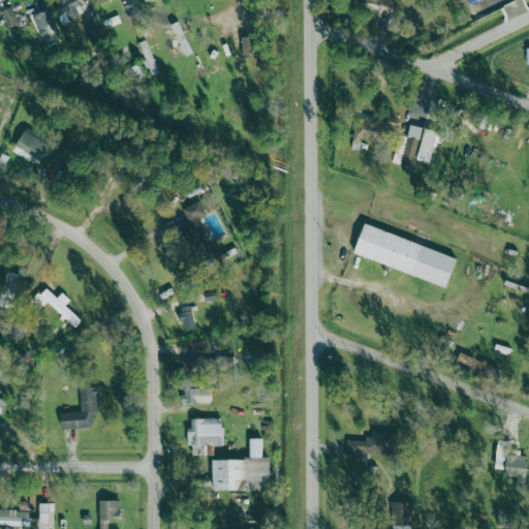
[(52,0),(60,17),(66,13),(69,21),(84,13),(76,0),(52,0)]
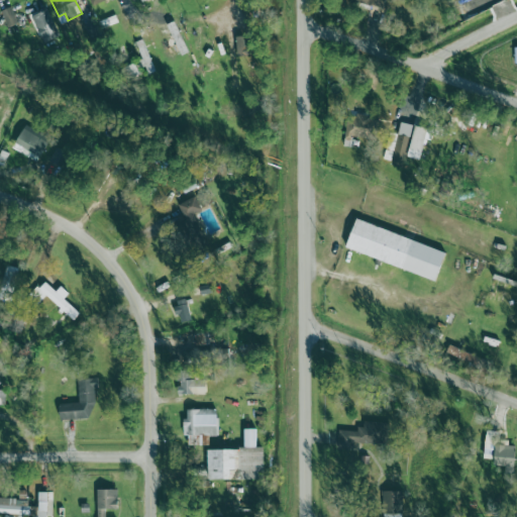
[(386,0),(356,0),(383,9),(386,0)]
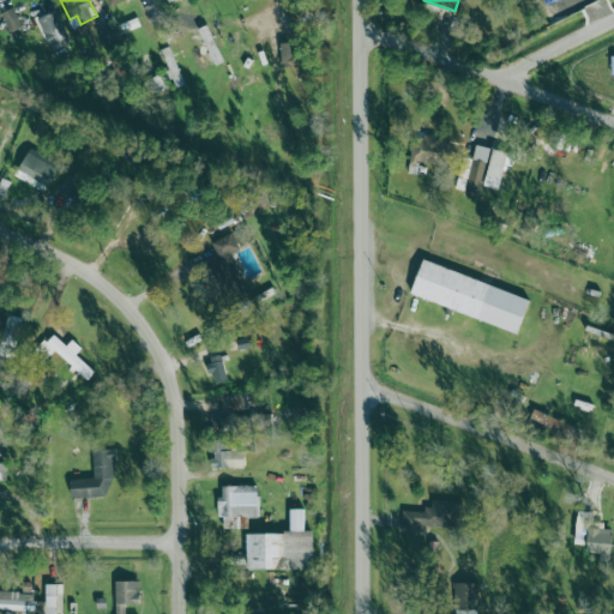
[(20,29),(13,8),(1,13),(8,34),(20,29)]
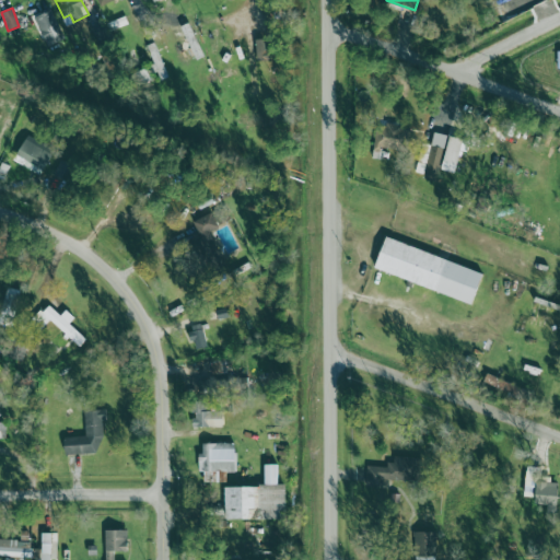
[(35,18),(48,47),(66,41),(53,11),(35,18)]
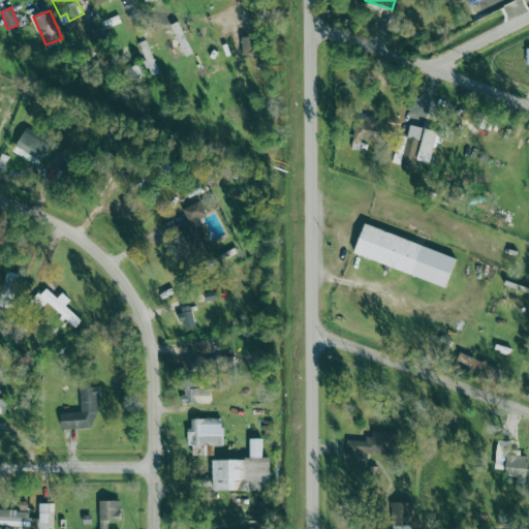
[(99,37),(98,23),(87,24),(88,38),(99,37)]
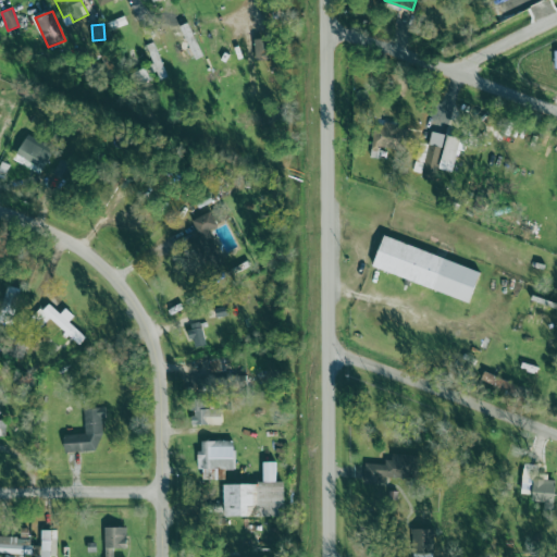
[(272,59),(271,37),(255,38),(255,60),(272,59)]
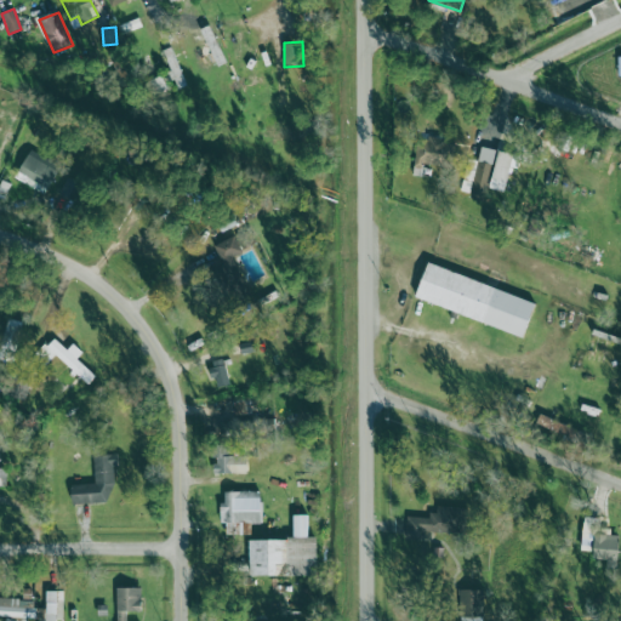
[(212,67),(206,45),(192,49),(198,72),(212,67)]
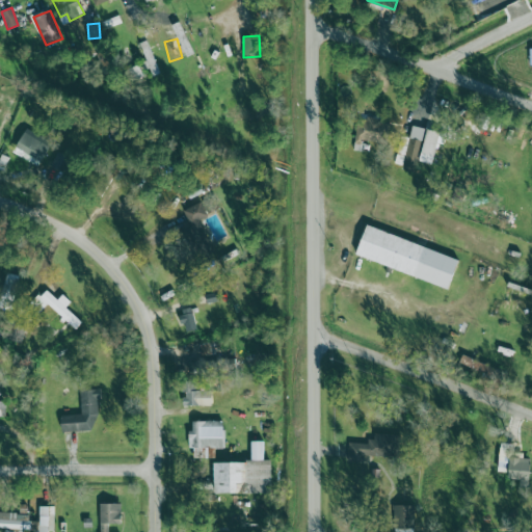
[(152,76),(160,73),(149,48),(142,50),(147,61),(145,61),(152,76)]
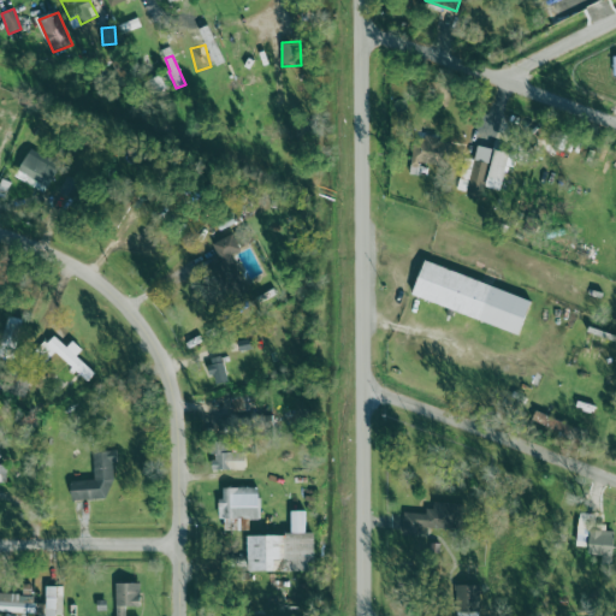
[(246,69),(247,77),(234,80),(235,89),(261,84),(258,66),(246,69)]
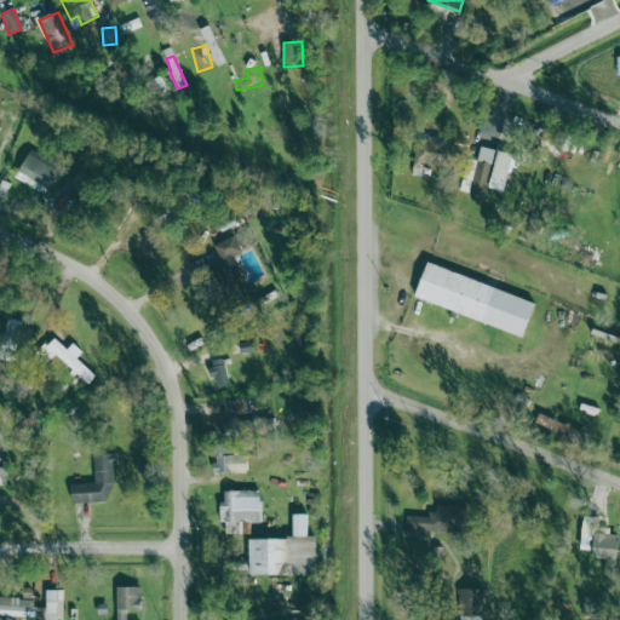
[(297,147),(302,132),(269,122),(264,136),(297,147)]
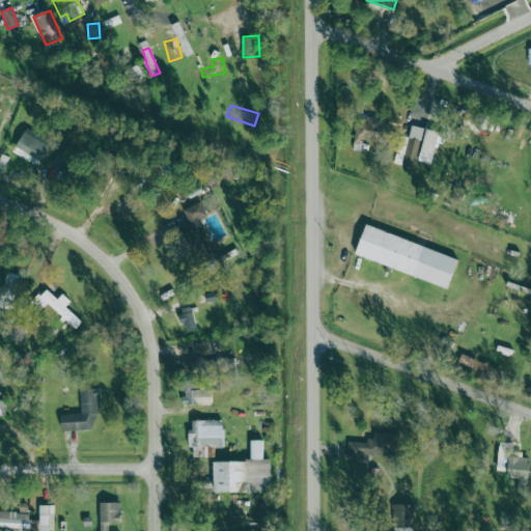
[(368,151),(369,142),(384,144),(387,120),(358,116),(353,149),(368,151)]
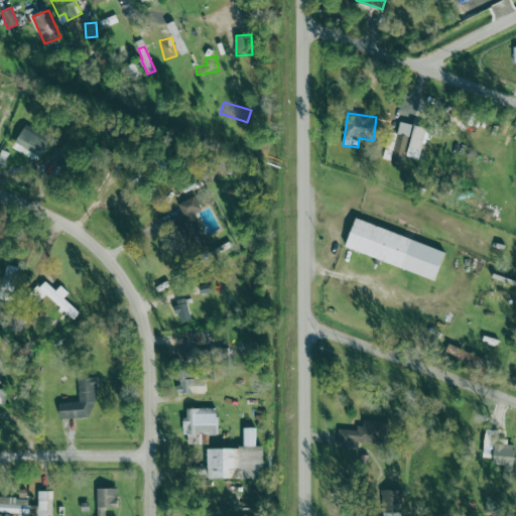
[(427,128),(400,121),(396,140),(388,139),(383,159),(403,164),(405,155),(420,159),(427,128)]
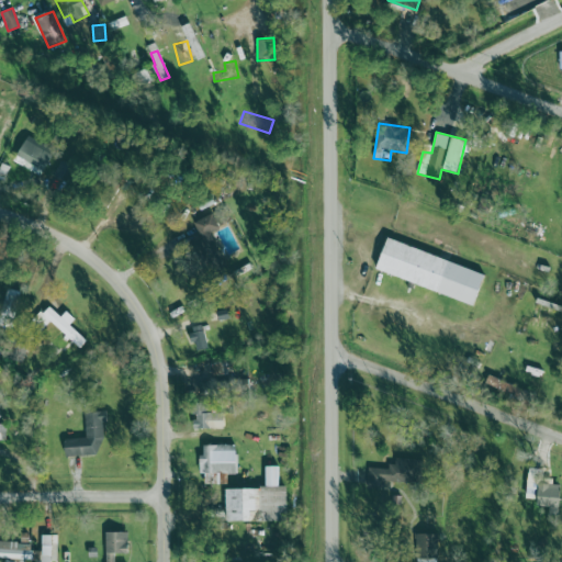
[(13,160),(40,176),(55,152),(29,135),(13,160)]
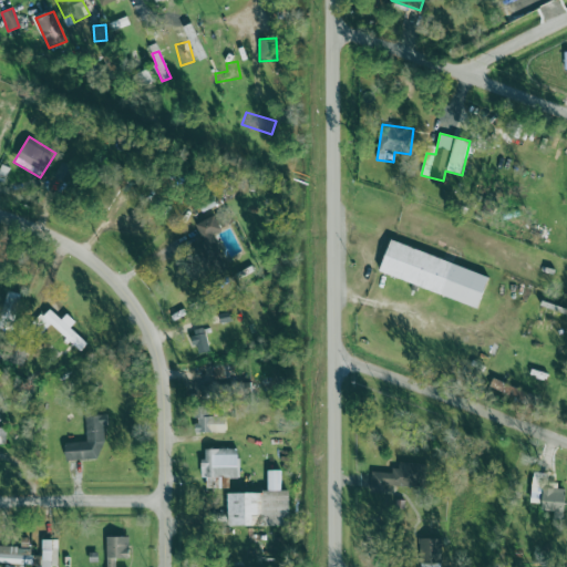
[(53,177),(65,185),(75,169),(62,162),(53,177)]
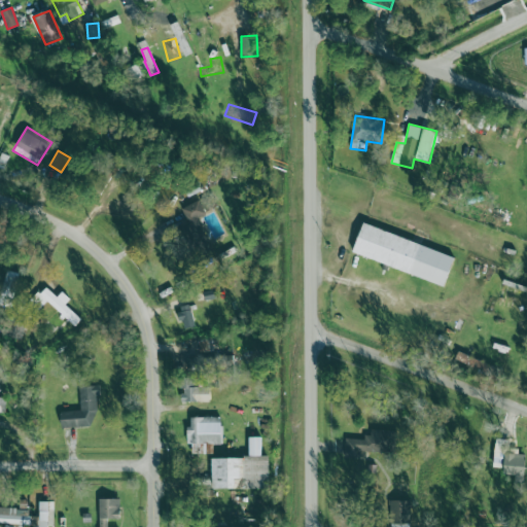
[(196,248),(209,241),(198,218),(206,214),(199,201),(182,209),(188,223),(184,225),(196,248)]
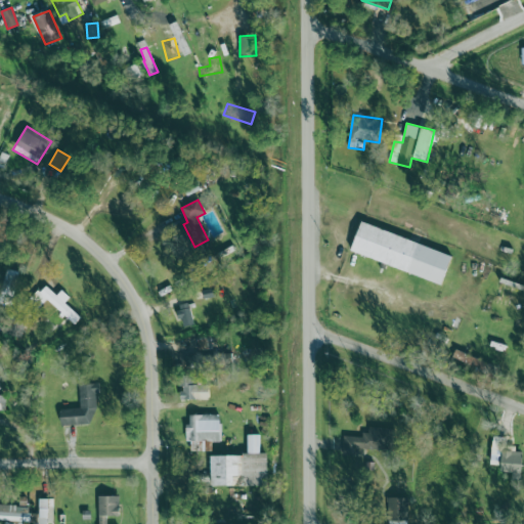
[(452,255),(361,222),(351,252),(442,285),(452,255)]
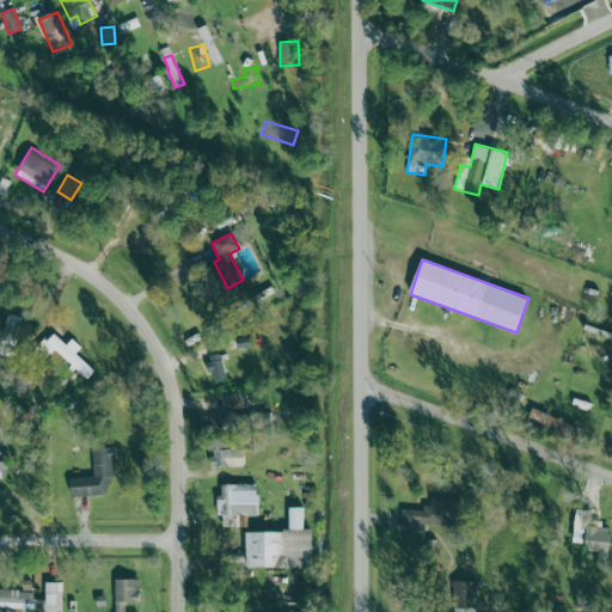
[(96,368),(51,336),(44,344),(89,378),(96,368)]
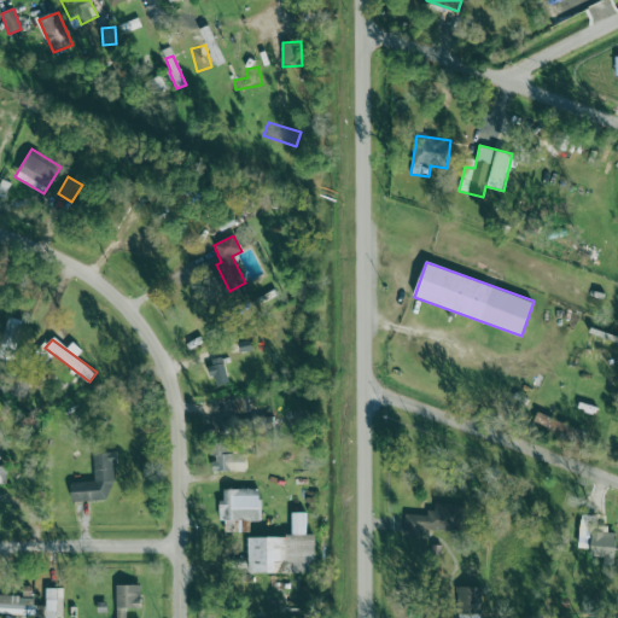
[(228,383),(223,360),(209,362),(215,386),(228,383)]
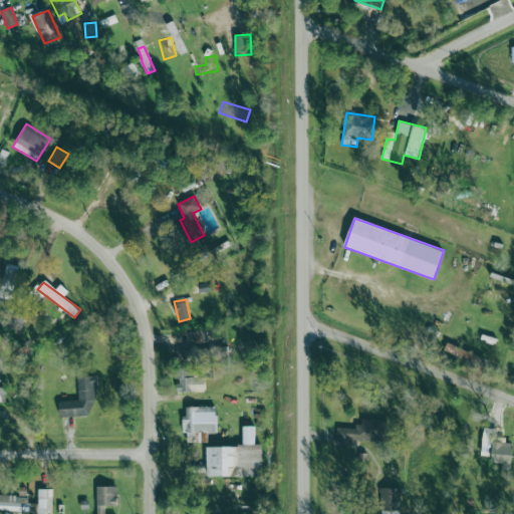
[(26,316),(15,311),(8,327),(19,332),(26,316)]
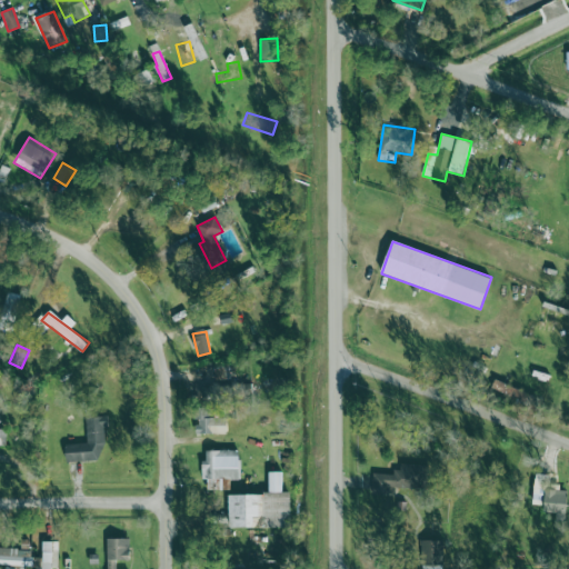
[(208,407),(195,408),(196,435),(227,433),(226,418),(209,419),(208,407)]
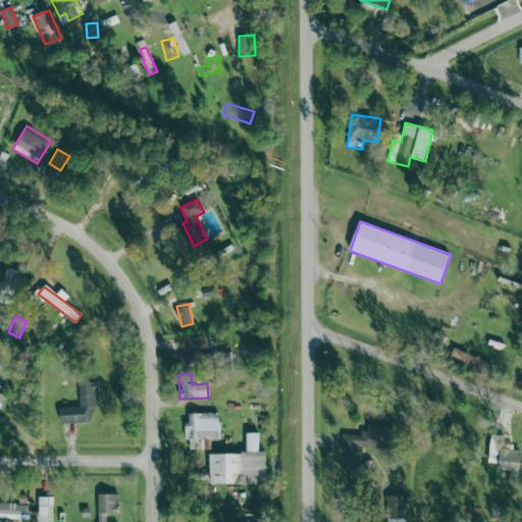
[(97,412),(96,392),(99,392),(99,381),(79,381),(80,407),(60,408),(60,424),(91,423),(91,413),(97,412)]
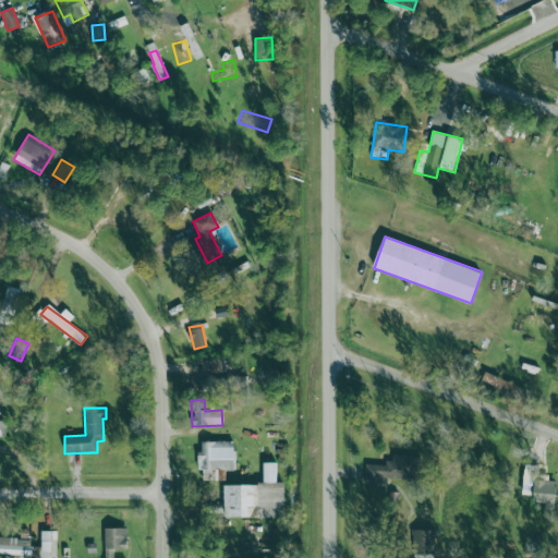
[(235,441),(202,441),(202,451),(198,451),(198,471),(203,471),(203,481),(225,481),(225,470),(237,470),(235,441)]
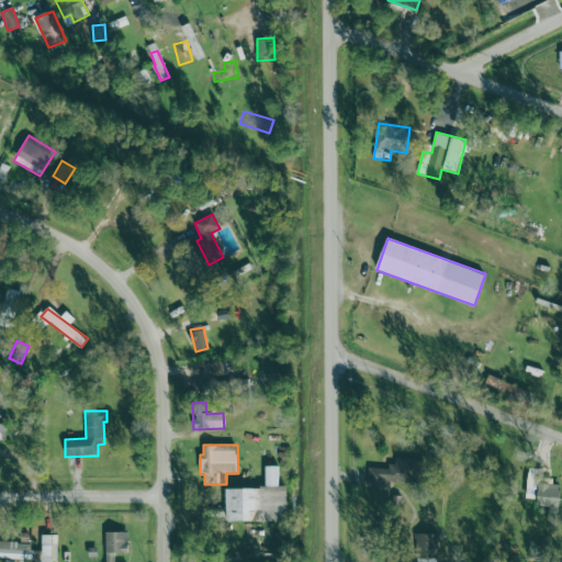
[(369,467),(368,487),(384,489),(385,482),(420,484),(422,459),(395,458),(395,468),(369,467)]
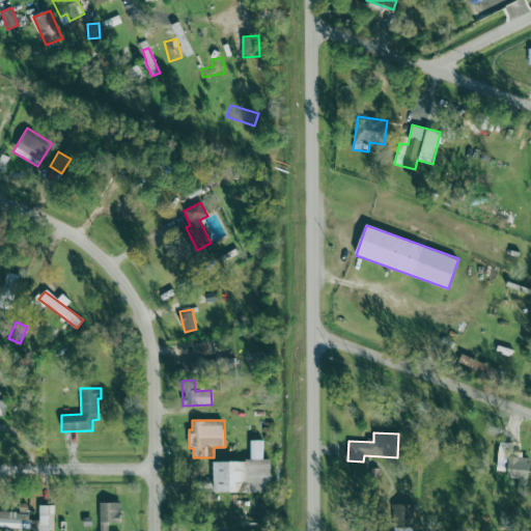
[(263,440),(251,440),(251,462),(213,462),(213,493),(272,493),(272,459),(263,459),(263,440)]
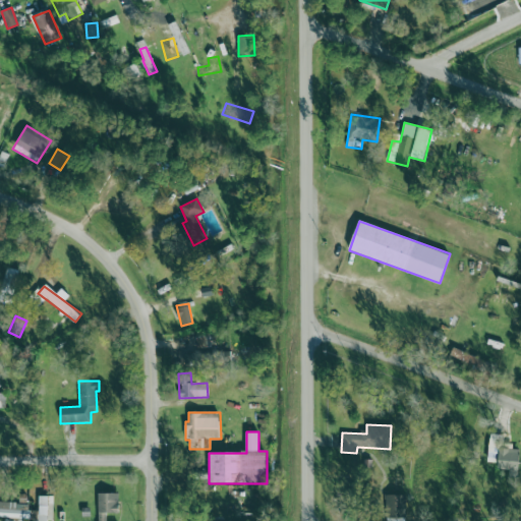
[(519,449),(499,449),(499,470),(519,470),(519,449)]
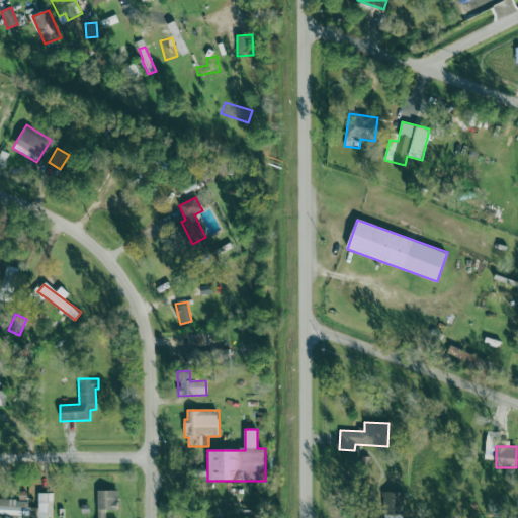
[(105,517),(106,510),(118,510),(117,490),(97,491),(97,517),(105,517)]
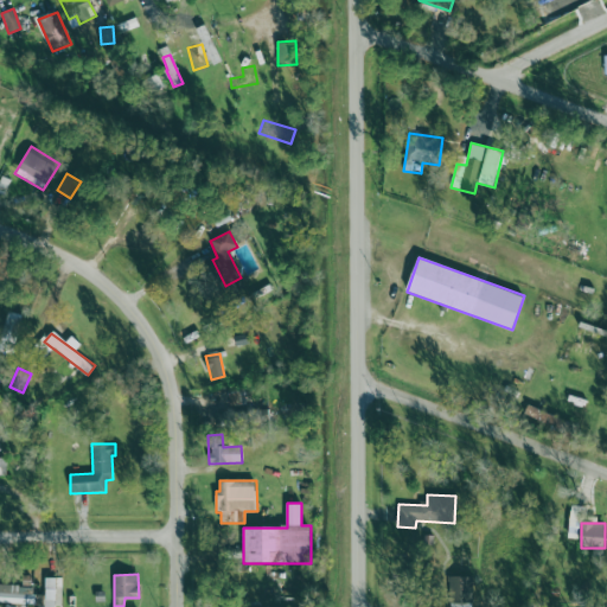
[(473,606),(472,576),(449,576),(449,606),(473,606)]
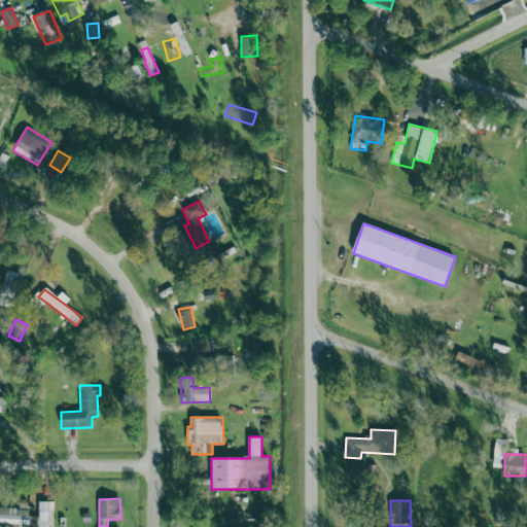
[(54,501),(39,501),(38,526),(46,526),(54,526),(54,501)]
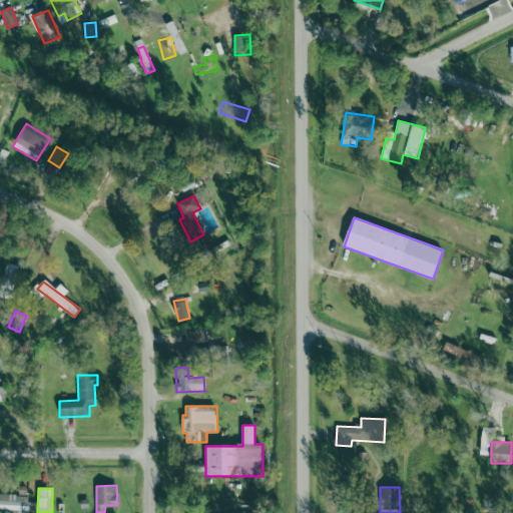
[(0,509),(37,511),(37,503),(28,503),(28,495),(0,494),(0,509)]
